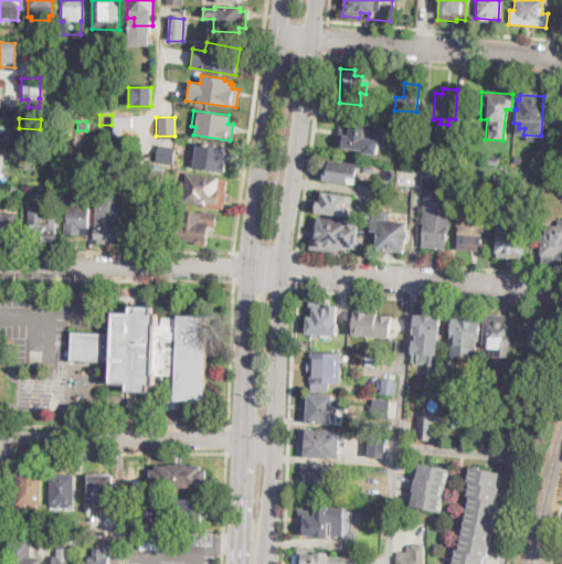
[(377,150),(370,150),(370,152),(339,149),(340,141),(335,140),(336,130),(347,131),(348,124),(379,127),(377,150)]
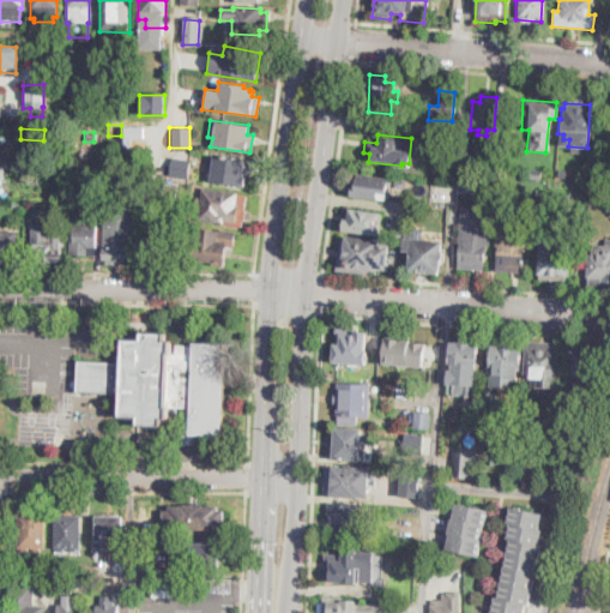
[(206,154),(201,181),(242,187),(245,178),(247,178),(249,161),(206,154)]
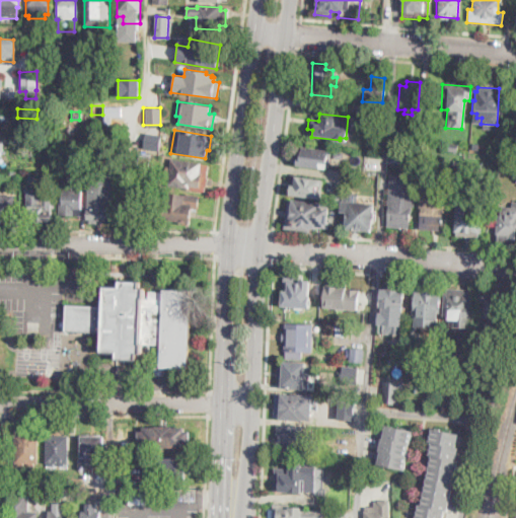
[(144,133),(142,148),(159,151),(161,135),(144,133)]
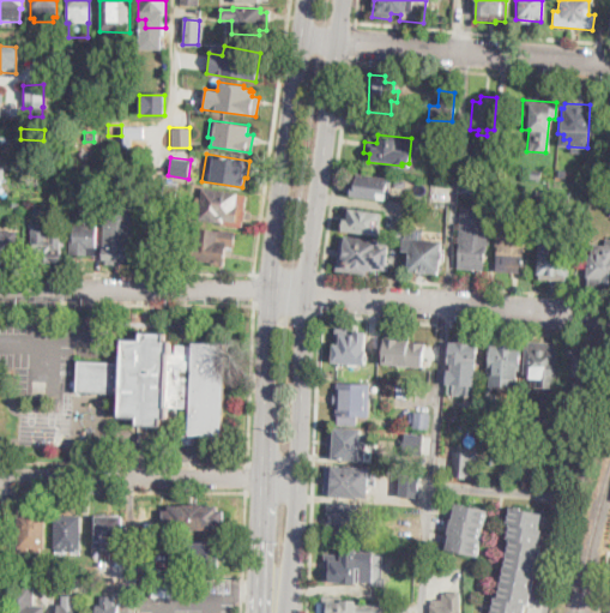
[(538,179),(527,178),(529,169),(539,170),(538,179)]
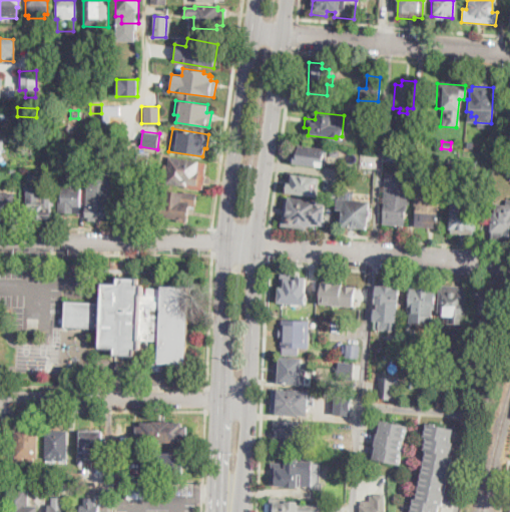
[(323,169),(289,163),(292,145),(326,150),(323,169)]
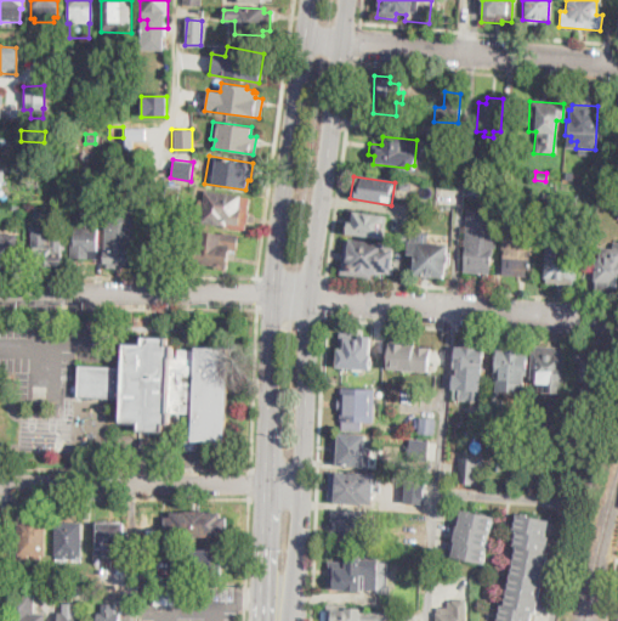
[(179,186),(177,201),(164,198),(166,184),(179,186)]
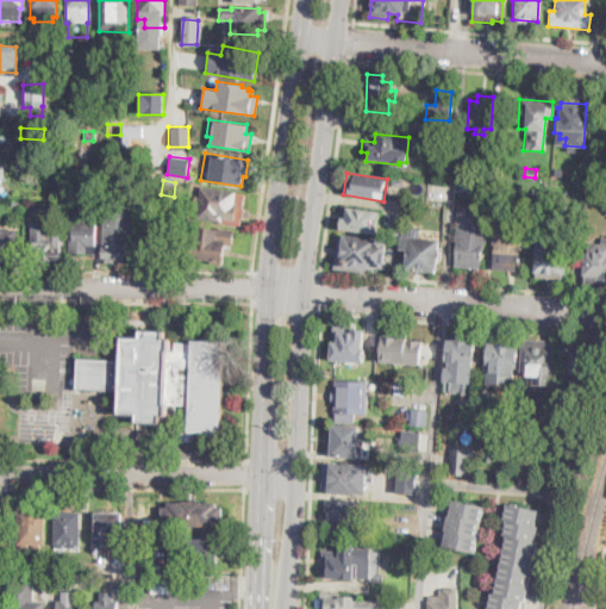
[(243,194),(238,227),(218,224),(218,222),(199,219),(200,213),(191,212),(193,198),(198,198),(199,187),(243,194)]
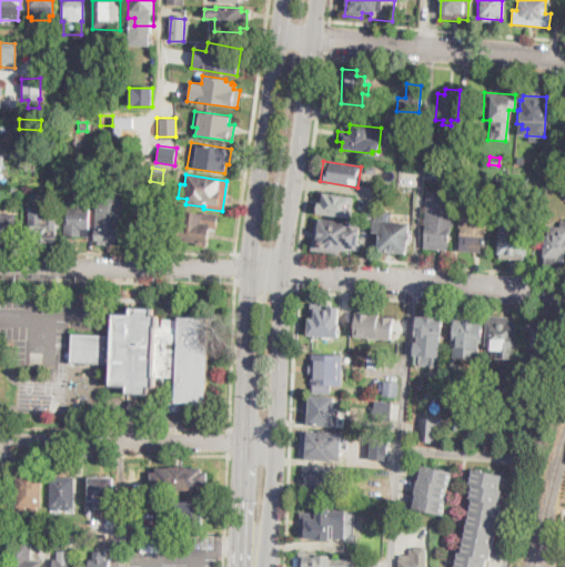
[(405,180),(404,188),(392,185),(393,178),(405,180)]
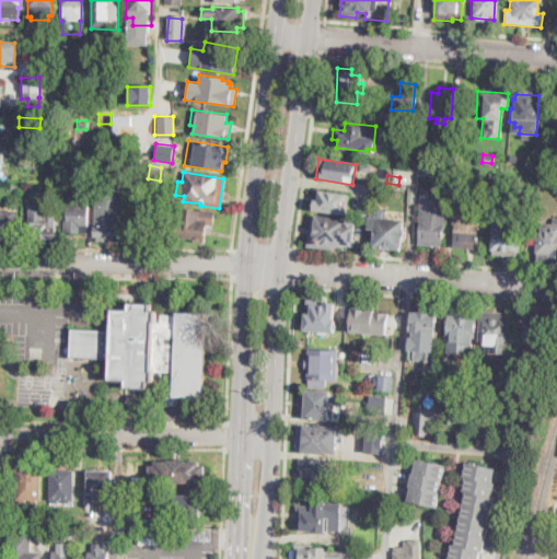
[(346,217),(310,212),(311,200),(316,201),(317,191),(348,195),(346,217)]
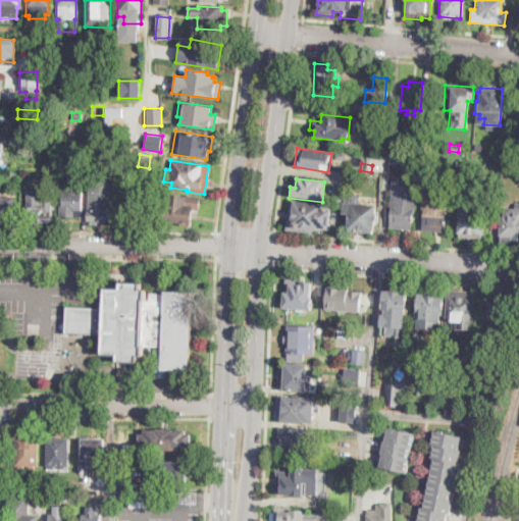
[(433,189),(432,197),(449,198),(448,211),(445,211),(443,233),(420,231),(422,210),(419,210),(420,196),(422,196),(423,188),(433,189)]
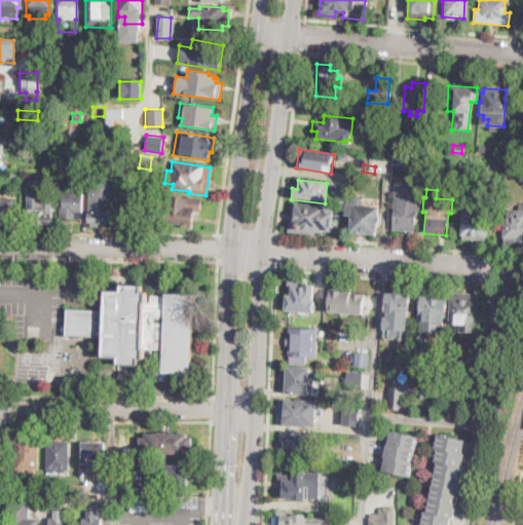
[(81,213),(73,213),(73,220),(58,219),(59,193),(81,194),(81,213)]
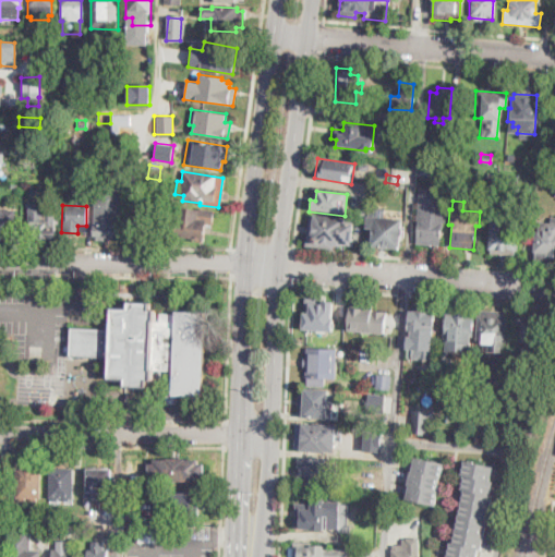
[(119,239),(116,239),(116,242),(94,241),(94,238),(92,238),(94,205),(108,206),(108,213),(120,214),(119,239)]
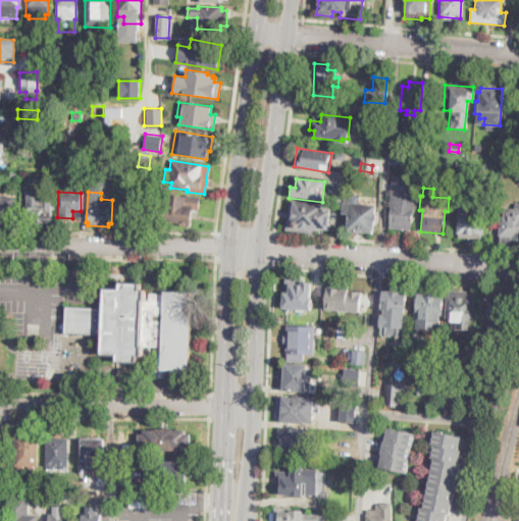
[(416,195),(415,208),(411,208),(410,229),(387,228),(388,207),(386,207),(387,193),(416,195)]
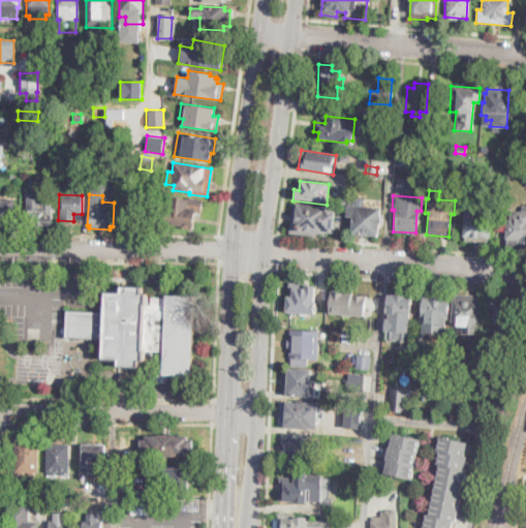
[(202,200),(199,215),(193,214),(191,228),(162,224),(164,210),(167,210),(168,196),(202,200)]
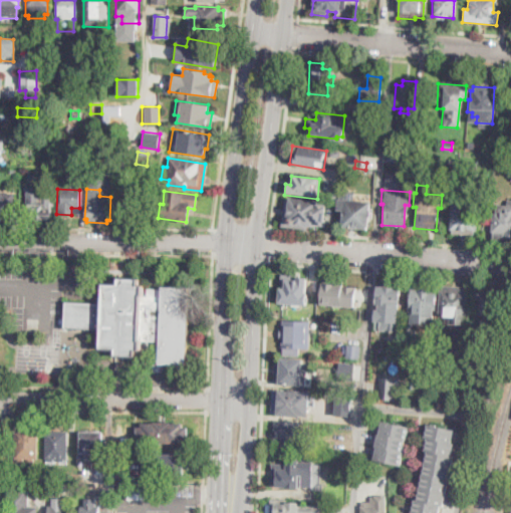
[(13,195),(13,226),(0,225),(0,195),(13,195)]
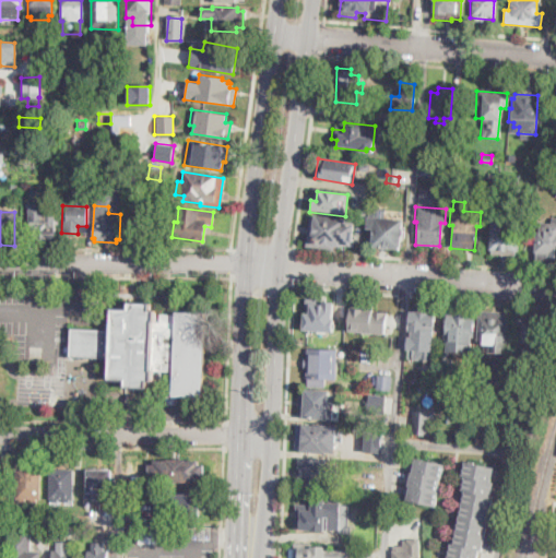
[(54,213),(54,228),(54,246),(30,245),(31,223),(39,224),(40,212),(54,213)]
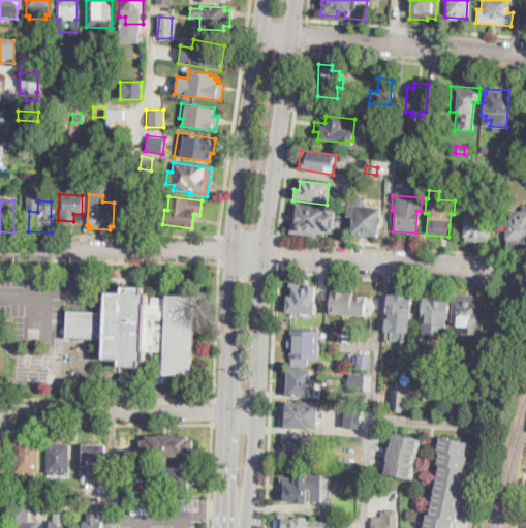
[(328,214),(326,226),(322,225),(321,235),(314,234),(314,239),(288,235),(294,204),(326,209),(325,213),(328,214)]
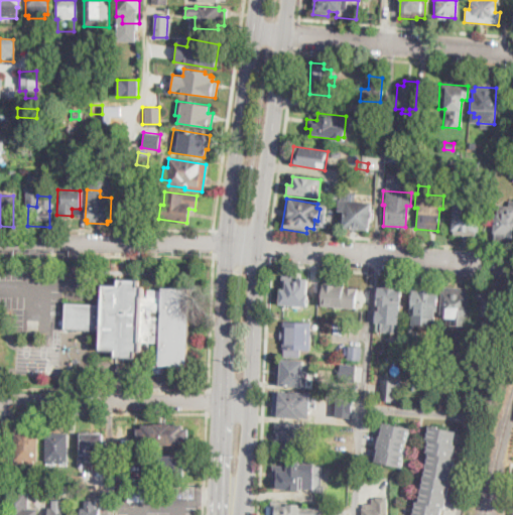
[(475,200),(474,213),(477,213),(476,237),(453,236),(453,232),(449,232),(450,208),(461,209),(462,200),(475,200)]
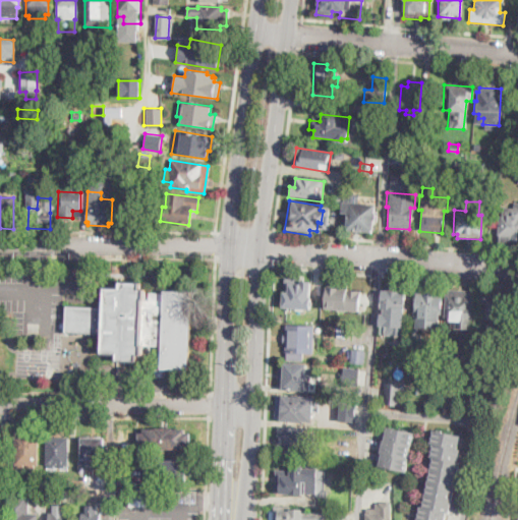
[(371,232),(344,230),(345,214),(340,214),(341,203),(372,205),(371,232)]
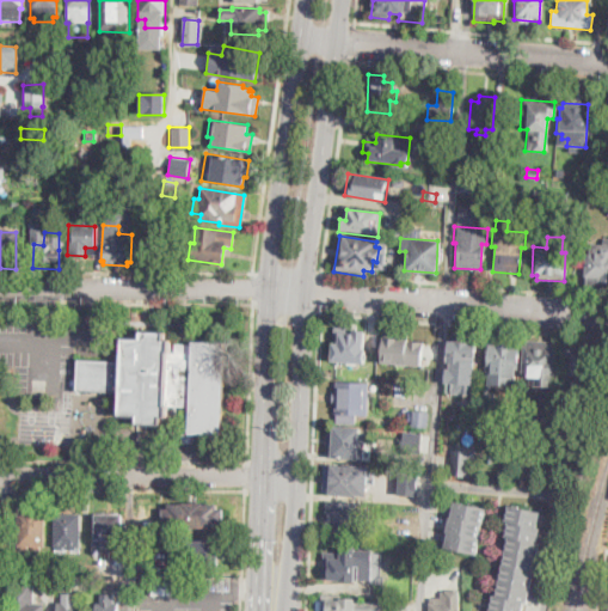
[(607,240),(607,289),(583,289),(584,277),(582,277),(583,254),(587,254),(588,244),(601,245),(601,240),(607,240)]
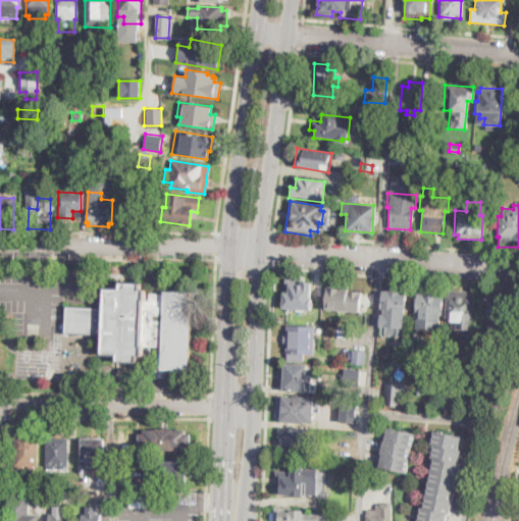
[(283,278),(281,308),(310,311),(312,281),(283,278)]
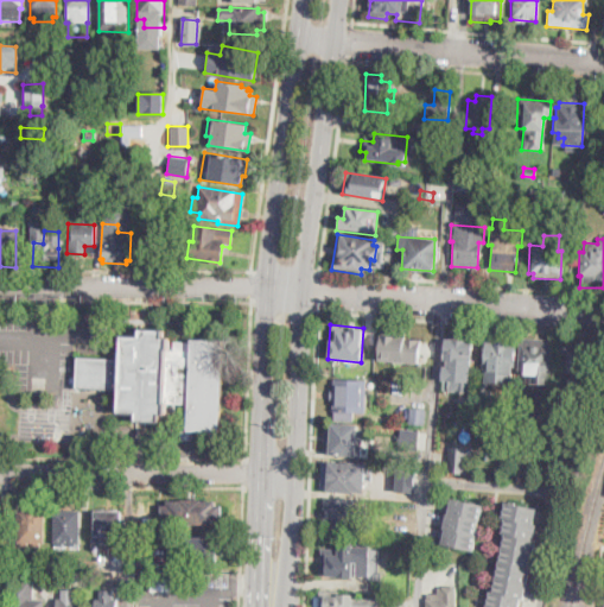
[(380,329),(377,360),(419,364),(420,340),(405,339),(405,332),(380,329)]
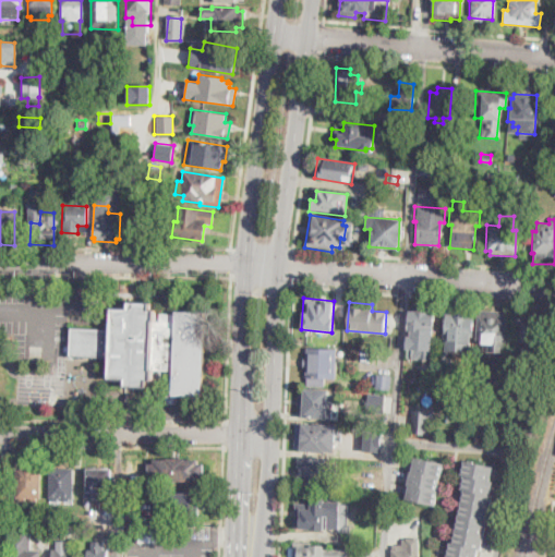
[(151,304),(151,311),(156,311),(155,322),(175,323),(175,312),(205,313),(202,398),(179,397),(178,406),(164,404),(165,372),(152,372),(151,383),(146,383),(146,389),(122,388),(123,382),(110,382),(111,360),(69,358),(69,353),(64,353),(64,347),(70,348),(70,329),(110,330),(111,310),(128,311),(128,303),(151,304)]
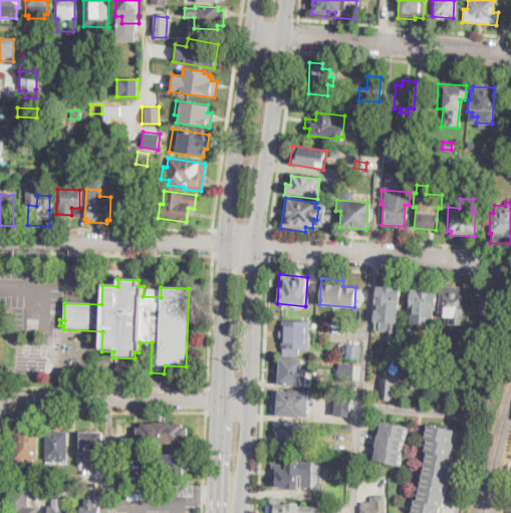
[(435,311),(431,311),(431,317),(418,316),(418,314),(415,314),(415,309),(408,309),(409,285),(436,287),(435,311)]
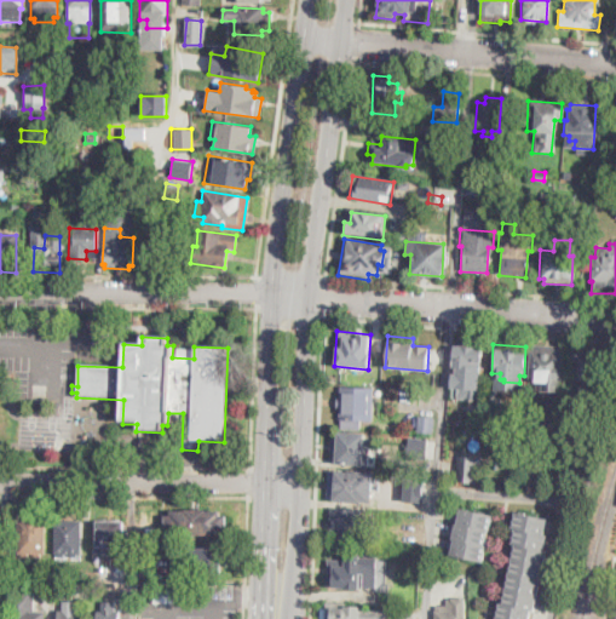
[(557,391),(540,390),(540,384),(533,383),(533,379),(529,378),(530,347),(560,350),(557,391)]
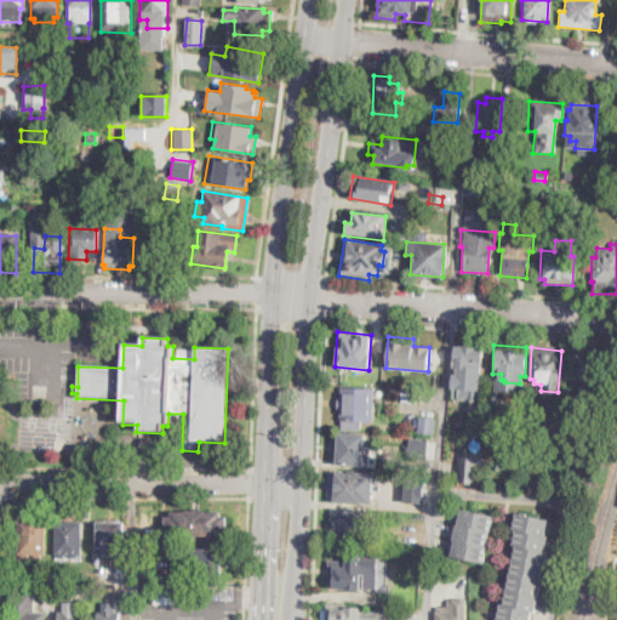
[(481,351),(476,403),(464,403),(466,392),(460,392),(461,384),(458,384),(458,377),(461,377),(462,370),(452,369),(455,348),(481,351)]
